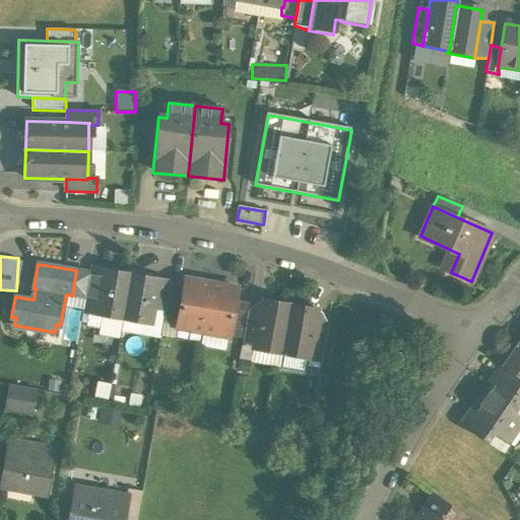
[(103,271),(90,269),(89,273),(85,297),(98,299),(103,271)]
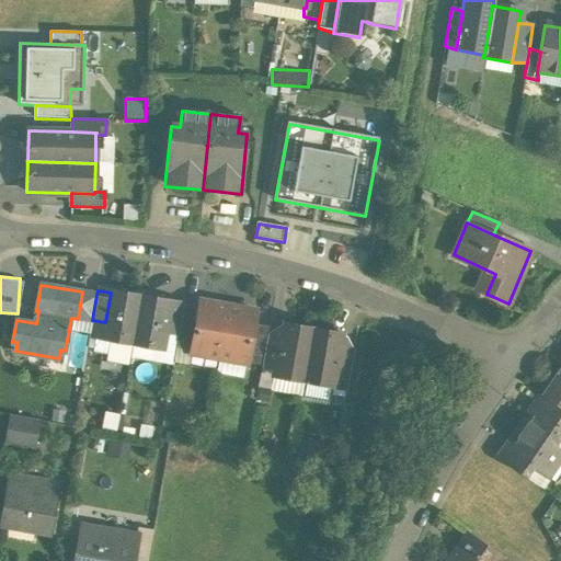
[(140,296),(111,290),(111,293),(105,322),(102,340),(132,344),(140,296)]
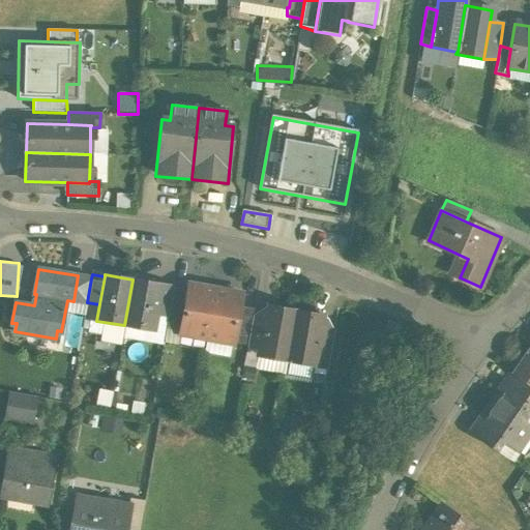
[(91,278),(78,275),(74,301),(87,303),(87,302),(91,278)]
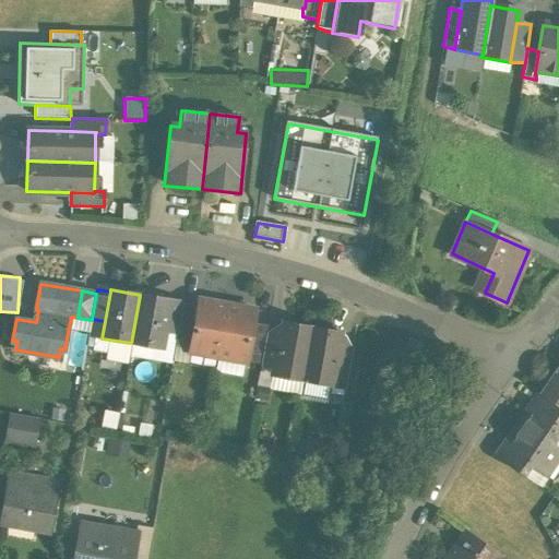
[(170,300),(140,295),(131,343),(162,348),(165,331),(169,302),(170,300)]
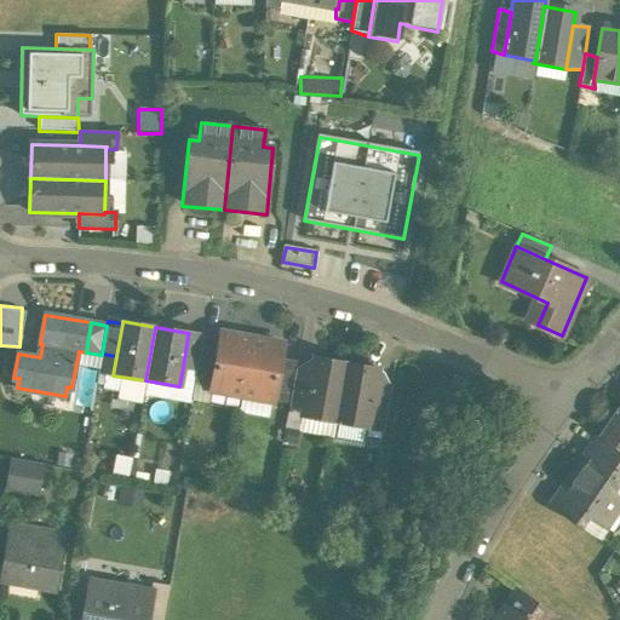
[(212,384),(211,391),(241,396),(252,339),(220,333),(219,340),(212,384)]
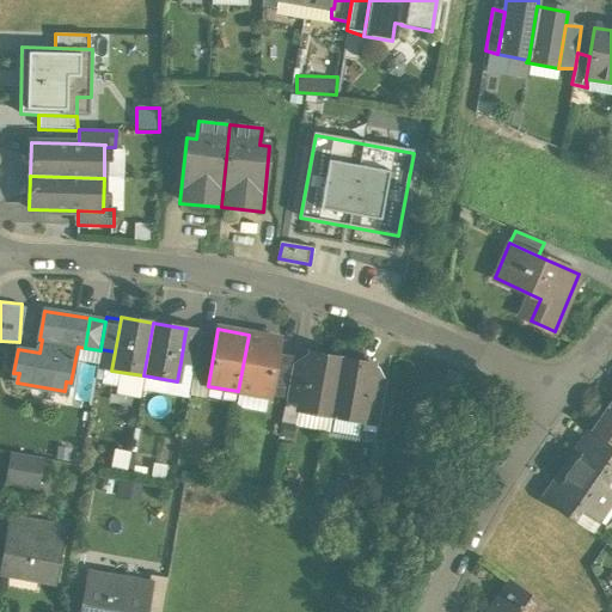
[(200,334),(185,331),(181,362),(195,365),(200,334)]
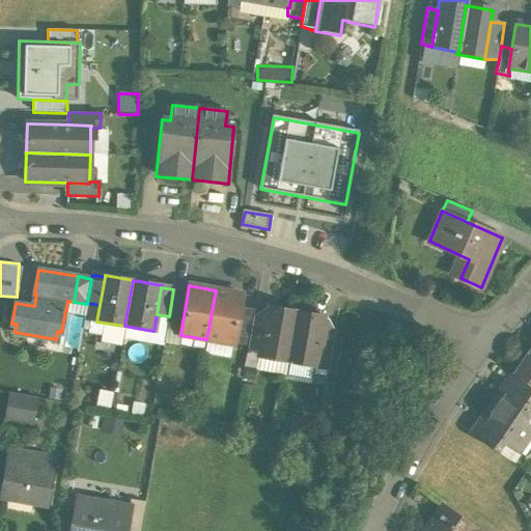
[(188,291),(173,289),(169,316),(167,326),(182,329),(188,291)]
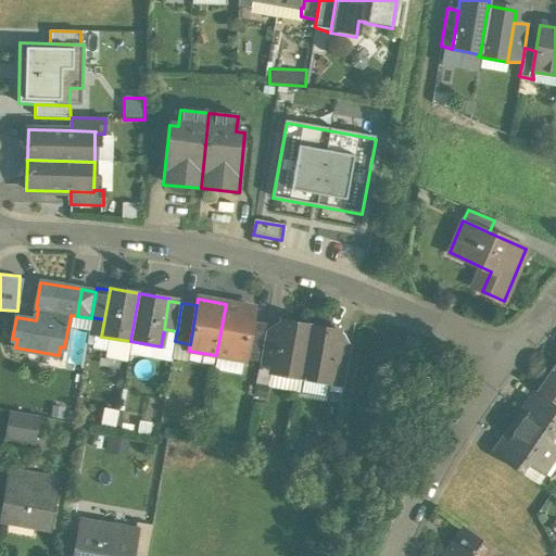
[(254,308),(226,304),(216,355),(244,361),(251,323),(254,308)]
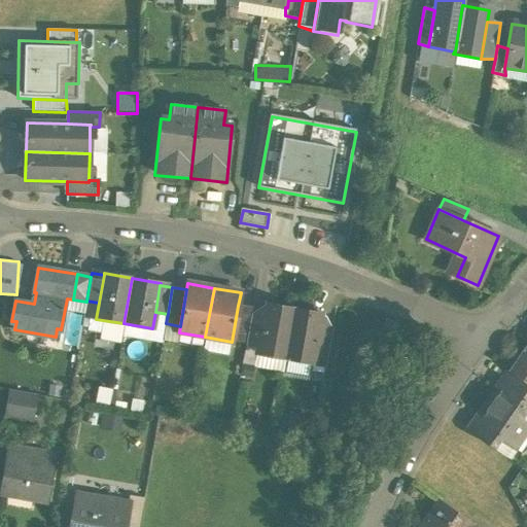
[(99,303),(86,301),(86,302),(83,317),(96,319),(99,303)]
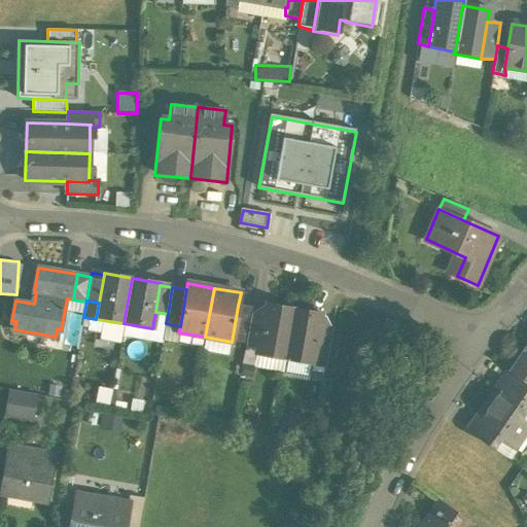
[(293,309),(265,305),(262,316),(257,346),(256,354),(285,359),(293,309)]
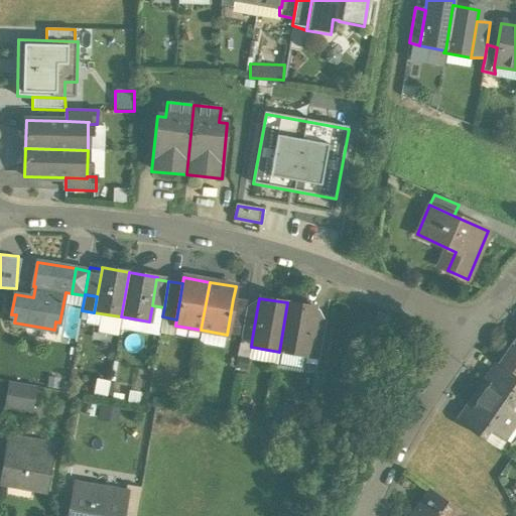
[(233,299),(227,335),(241,337),(246,307),(247,302),(233,299)]
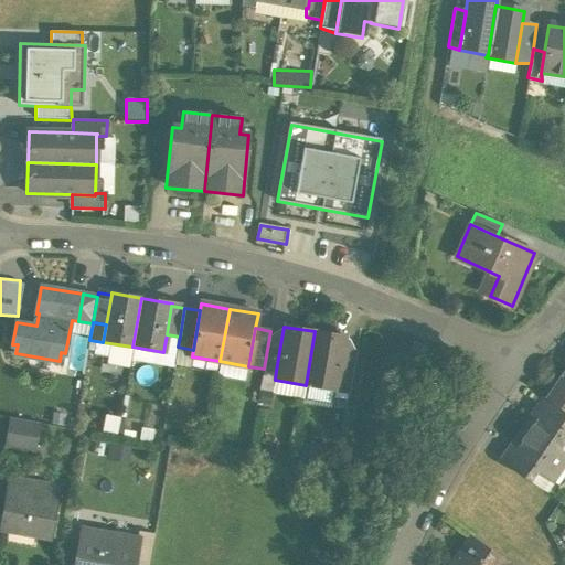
[(345,337),(315,331),(306,385),(336,391),(343,350),(345,337)]
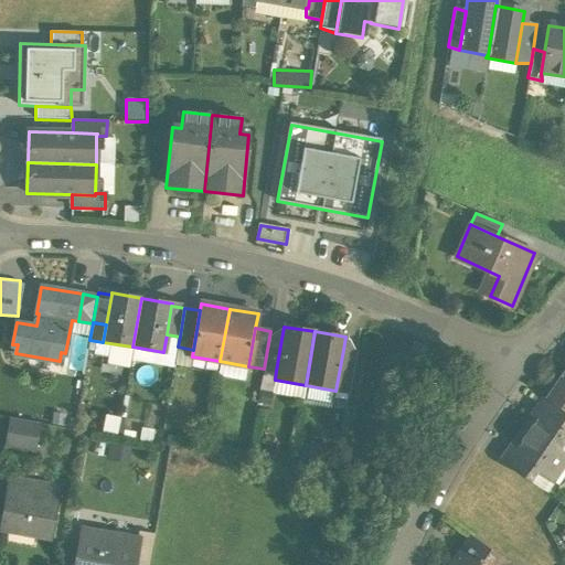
[(281,339),(269,337),(264,369),(276,371),(281,339)]
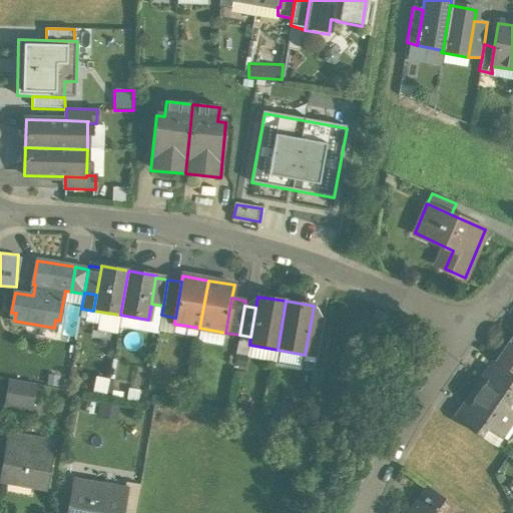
[(388,316),(375,311),(371,320),(384,326),(388,316)]
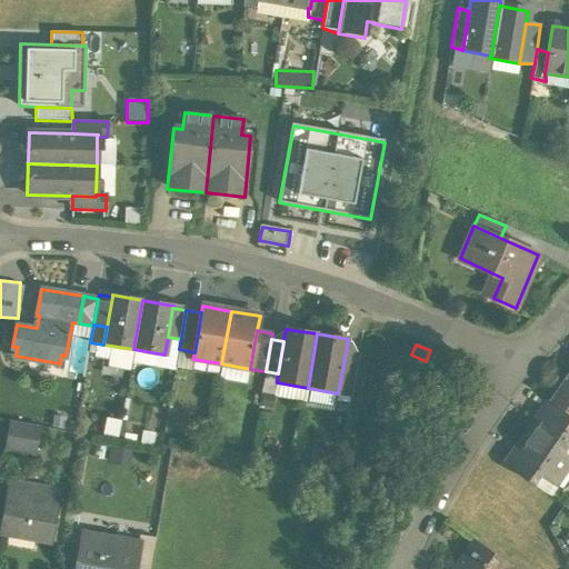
[(359,355),(346,352),(338,393),(351,396),(359,355)]
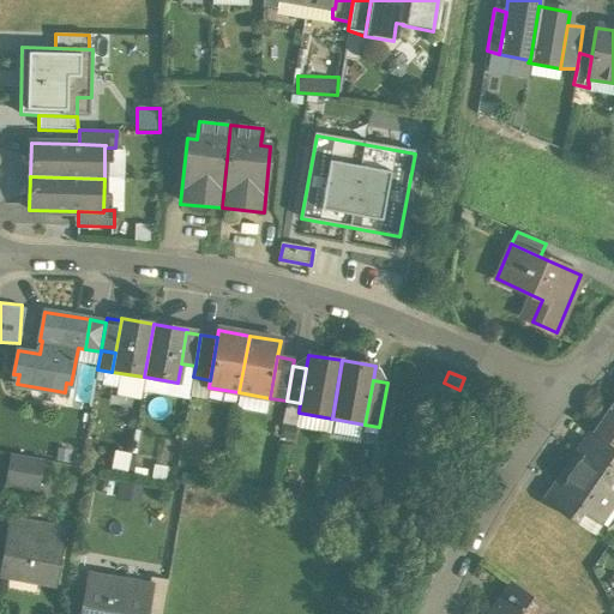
[(613,398),(608,408),(609,408),(591,433),(613,447),(613,398)]
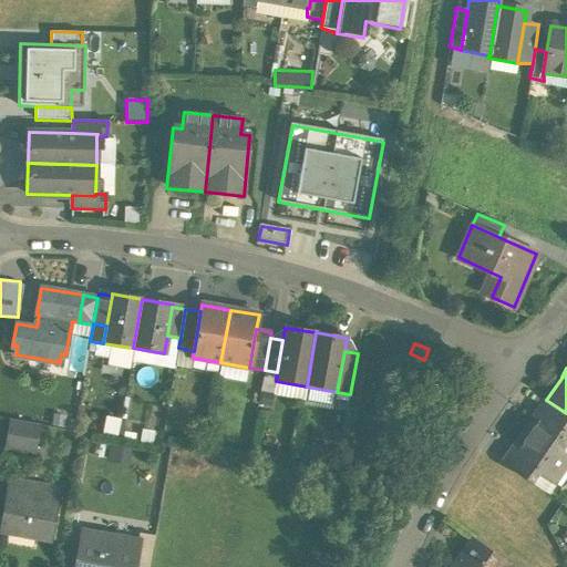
[(566,424),(566,413),(546,400),(539,411),(564,429),(566,424)]
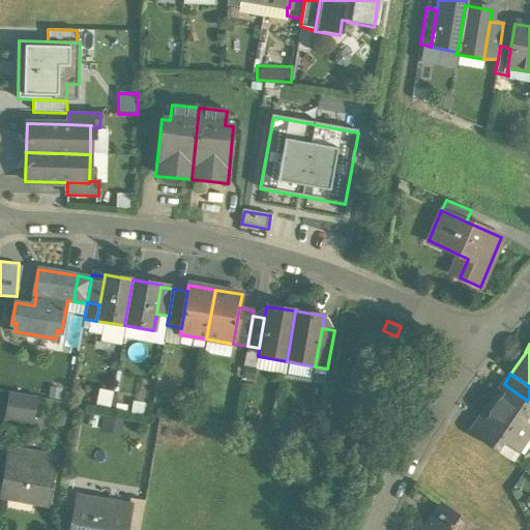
[(529,402),(527,401),(504,384),(491,404),(529,430),(529,428),(529,402)]
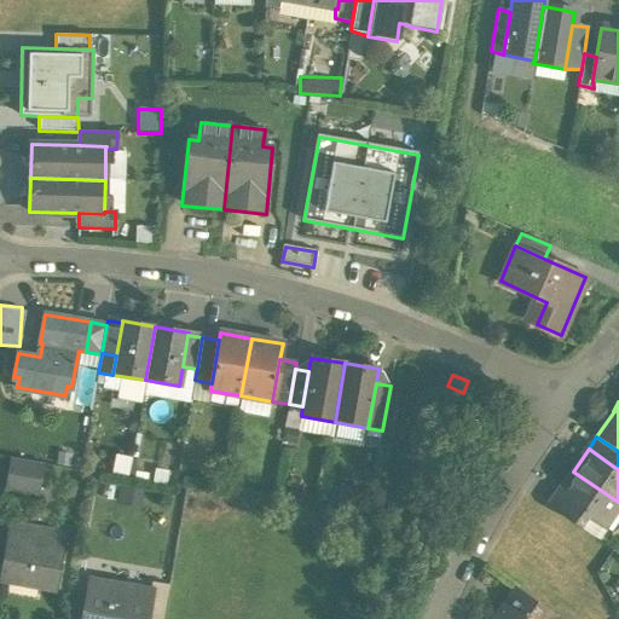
[(42,463),(11,458),(5,490),(38,496),(42,463)]
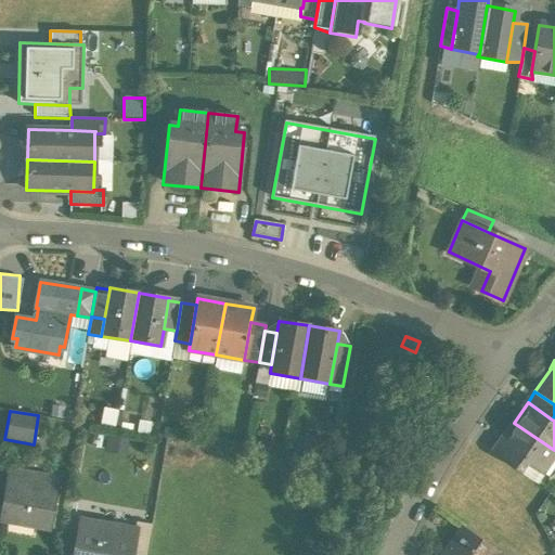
[(554,450),(514,423),(500,443),(525,461),(540,470),(554,450)]
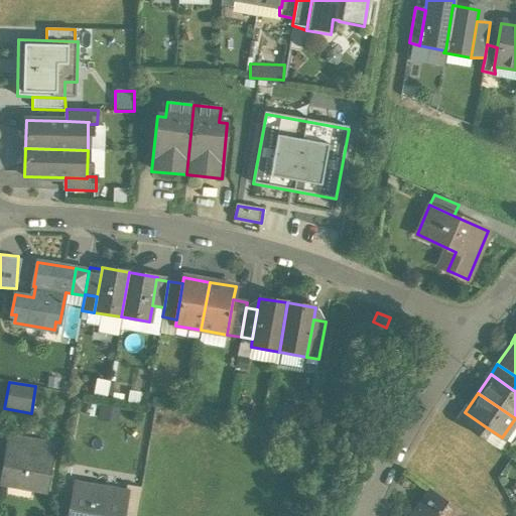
[(488,428),(465,412),(458,422),(481,437),(488,428)]
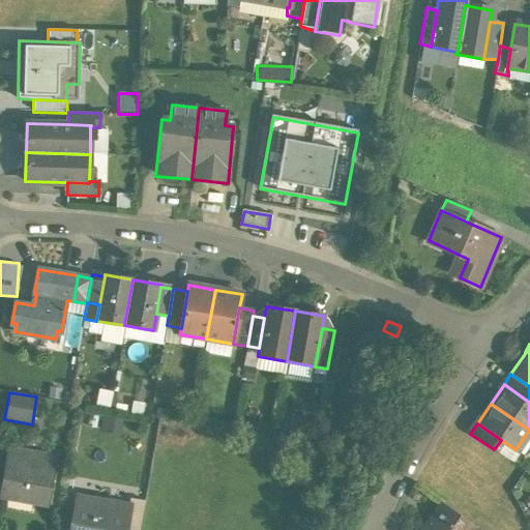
[(516,449),(501,440),(494,449),(508,460),(516,449)]
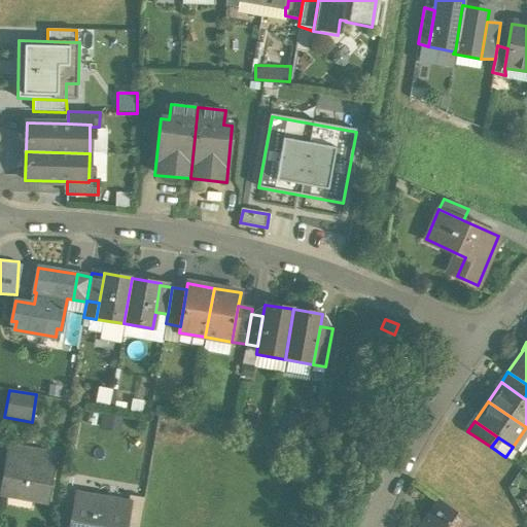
[(25,448),(22,463),(6,460),(1,492),(48,501),(57,454),(25,448)]
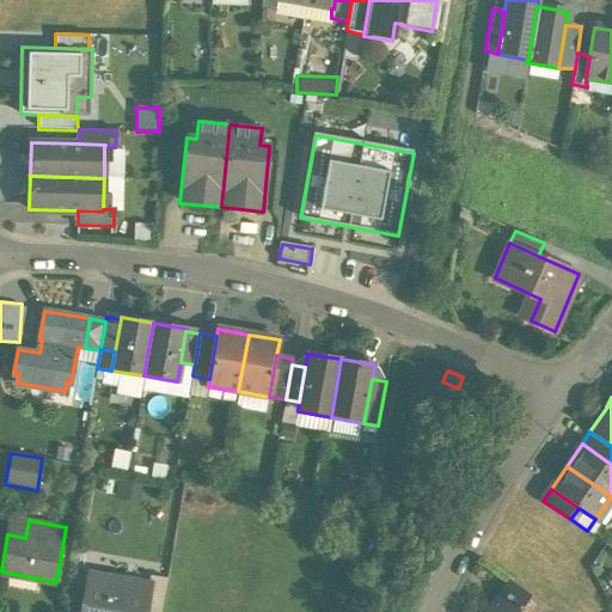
[(147,583),(89,574),(81,611),(144,611),(145,611),(150,583),(147,583)]
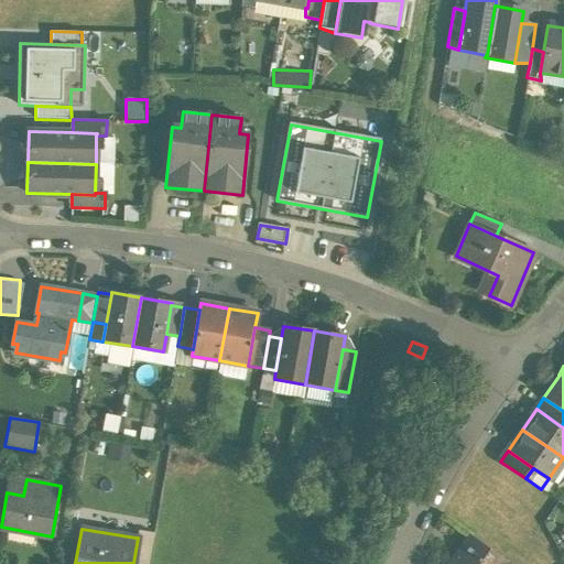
[(147,563),(153,533),(137,531),(136,538),(138,538),(133,563),(138,563),(147,563)]
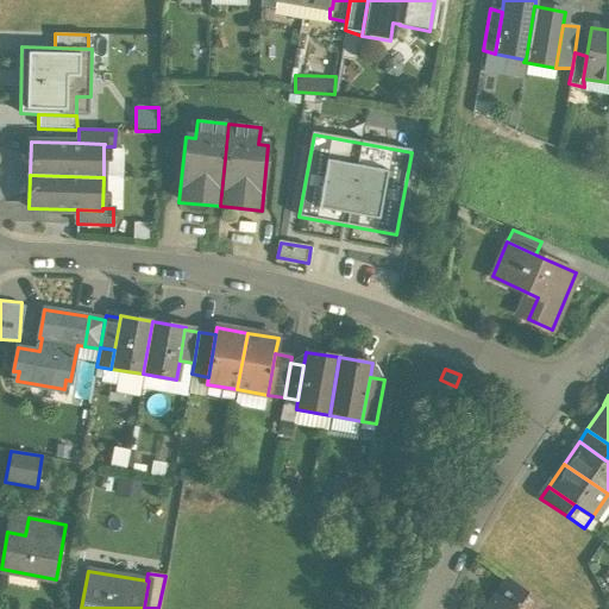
[(553,608),(508,577),(485,608),(553,608)]
